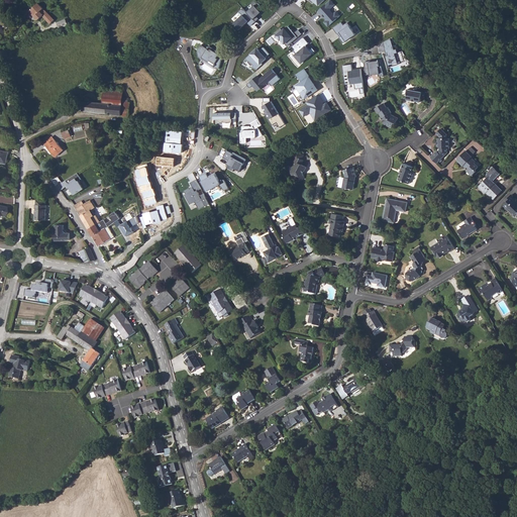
[(247,12),(253,19),(262,12),(255,5),(259,2),(255,0),(248,6),(250,8),(247,12)]
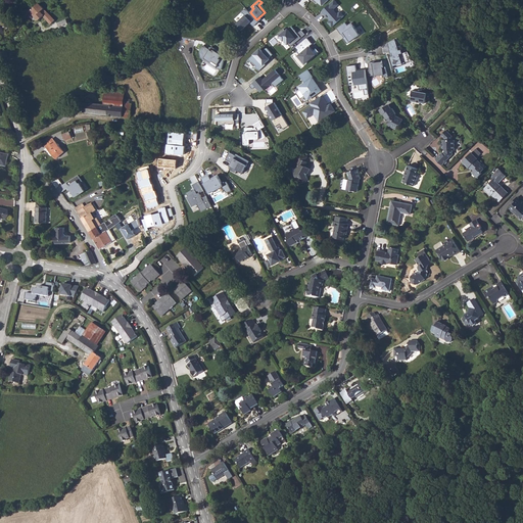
[(334,0),(321,11),(329,20),(327,24),(331,28),(346,15),(337,6),(338,5),(334,0)]
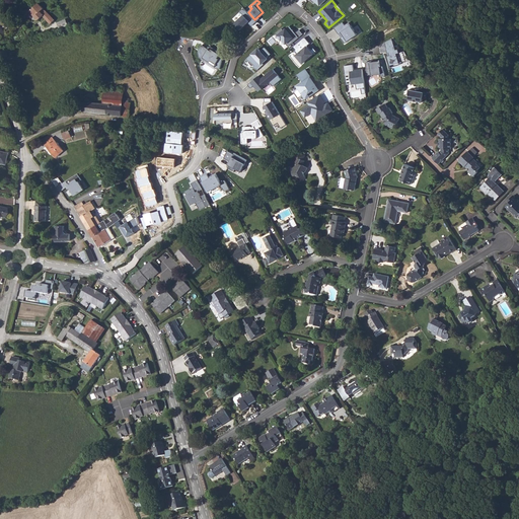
[(31,10),(40,18),(43,15),(50,22),(55,17),(41,2),(31,10)]
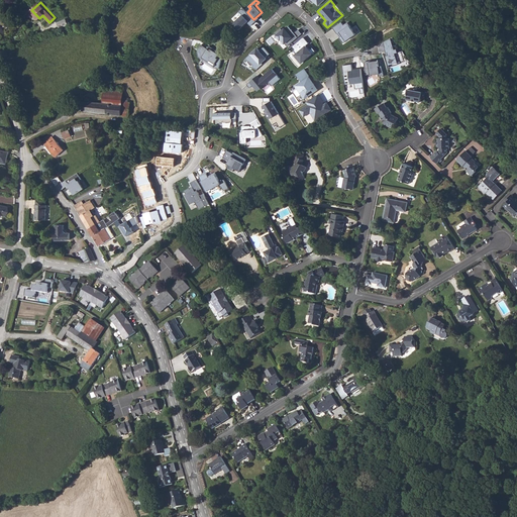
[(243,15),(248,21),(251,25),(255,22),(253,19),(247,12),(243,8),(239,11),(243,15)]
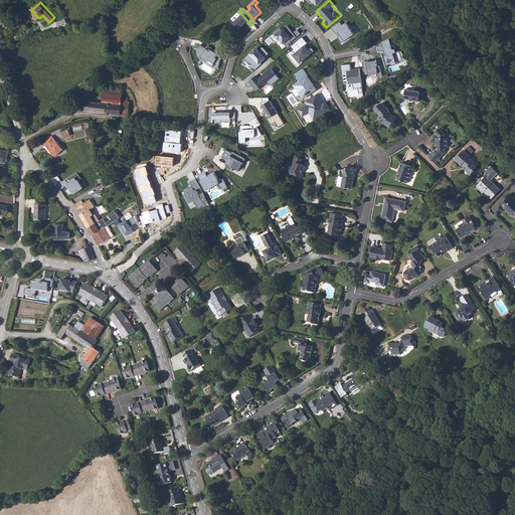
[(242,15),(232,24),(237,29),(247,21),(242,15)]
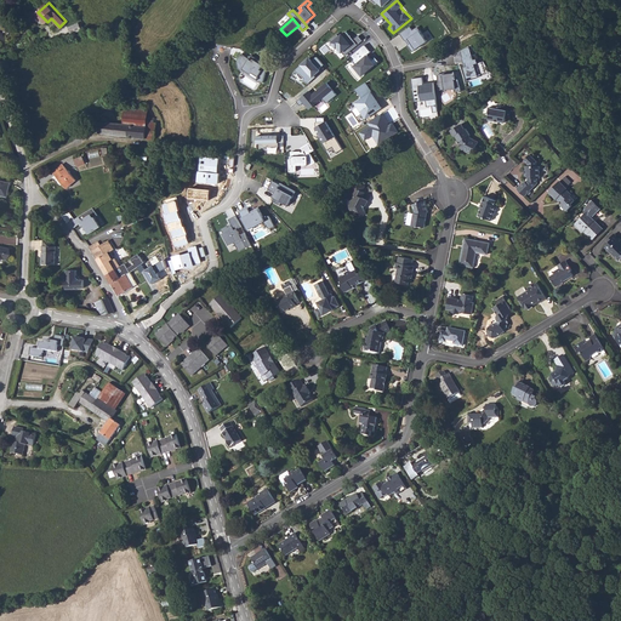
[(427,41),(417,28),(412,30),(410,27),(399,34),(405,41),(406,40),(409,45),(408,45),(412,52),(427,41)]
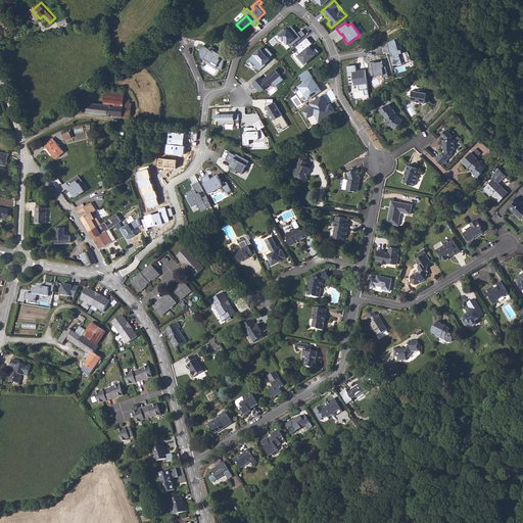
[(289,28),(279,35),(284,40),(285,40),(291,46),(302,37),(292,26),(289,28)]
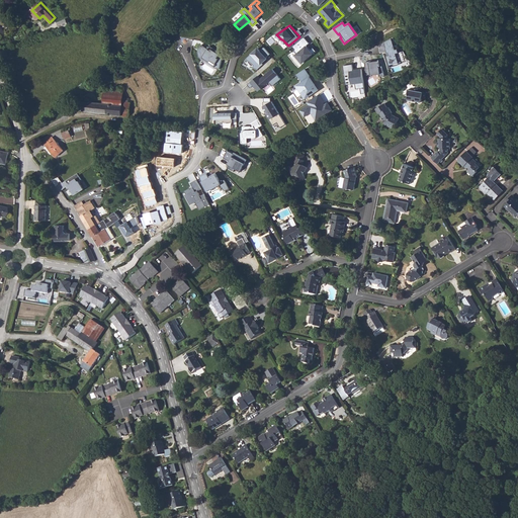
[(305,36),(293,47),(297,53),(295,55),(303,63),(315,54),(308,46),(310,42),(305,36)]
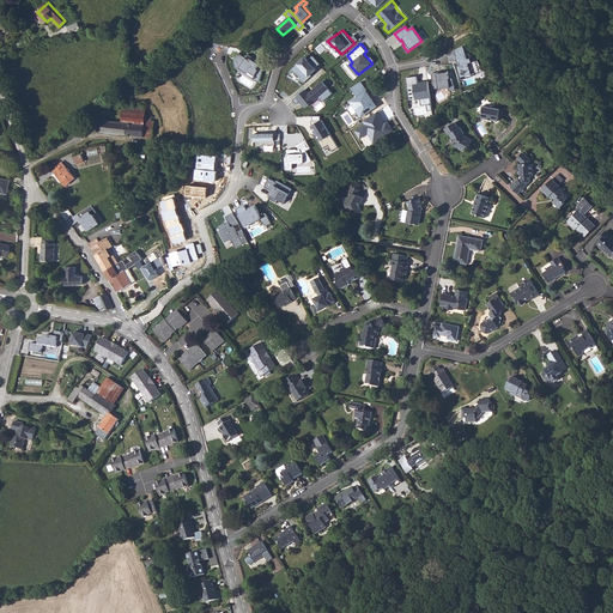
[(463,47),(456,49),(459,56),(457,56),(459,62),(461,62),(462,66),(459,67),(462,79),(473,76),(469,64),(472,62),(471,58),(468,59),(463,47)]
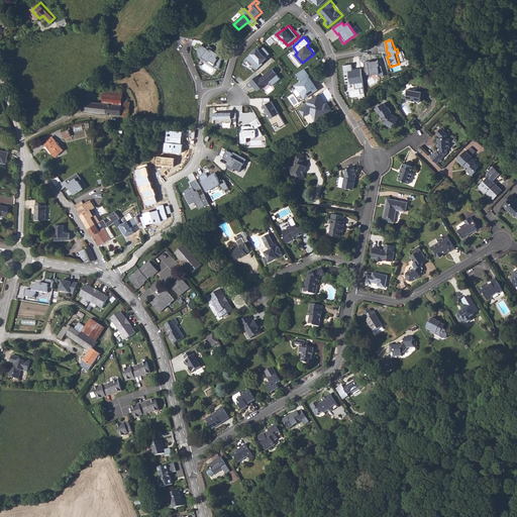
[(201,44),(198,50),(199,57),(201,58),(202,57),(209,61),(210,60),(215,63),(219,58),(217,57),(219,54),(212,48),(212,49),(201,44)]
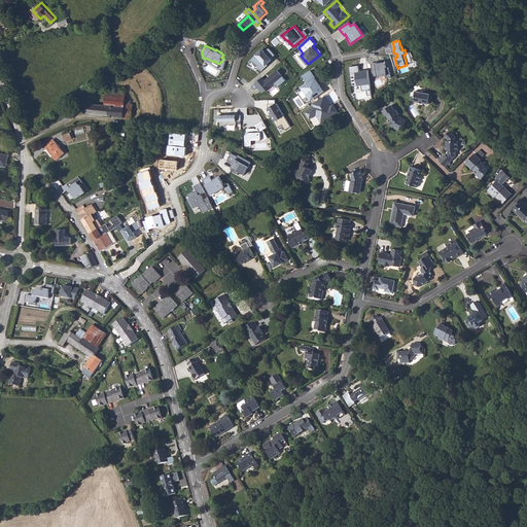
[(262,49),(255,56),(266,66),(272,60),(262,49)]
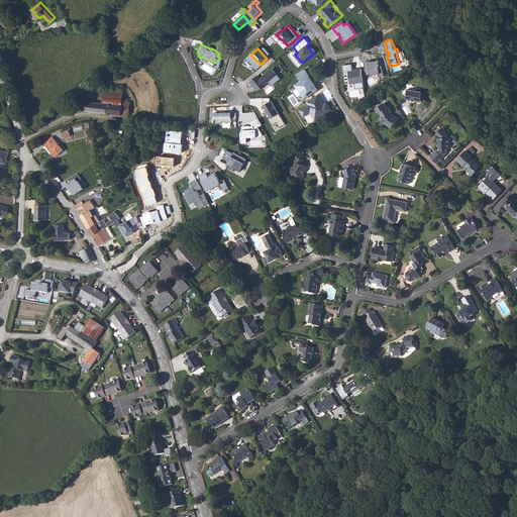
[(379,74),(377,61),(364,63),(367,76),(379,74)]
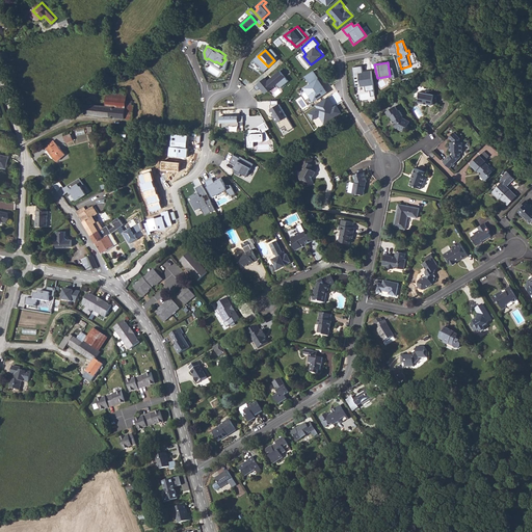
[(373,85),(371,71),(362,72),(362,65),(352,68),(355,86),(373,85)]
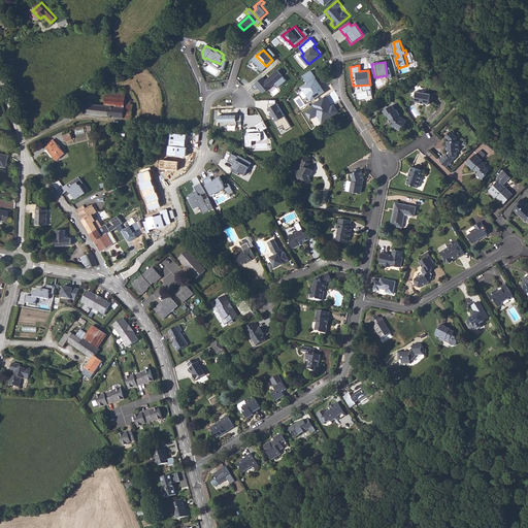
[(302,87),(311,101),(326,92),(311,69),(303,75),(308,84),(302,87)]
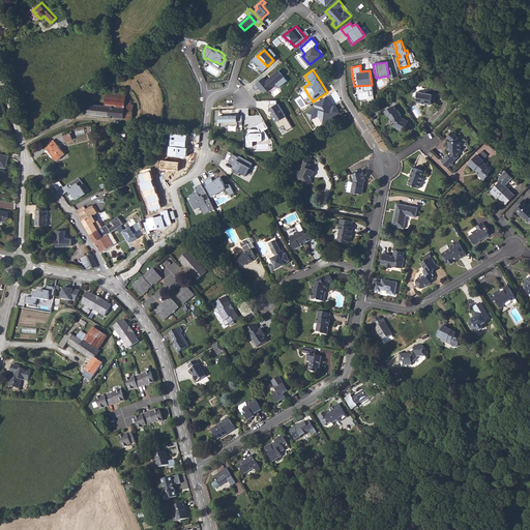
[(288,80),(280,70),(267,81),(264,78),(257,84),(264,92),(275,83),(278,88),(288,80)]
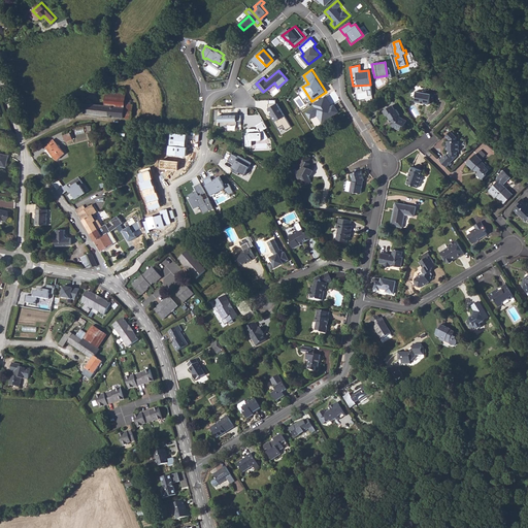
[(125,107),(125,103),(126,99),(126,92),(106,90),(104,105),(110,105),(125,107)]
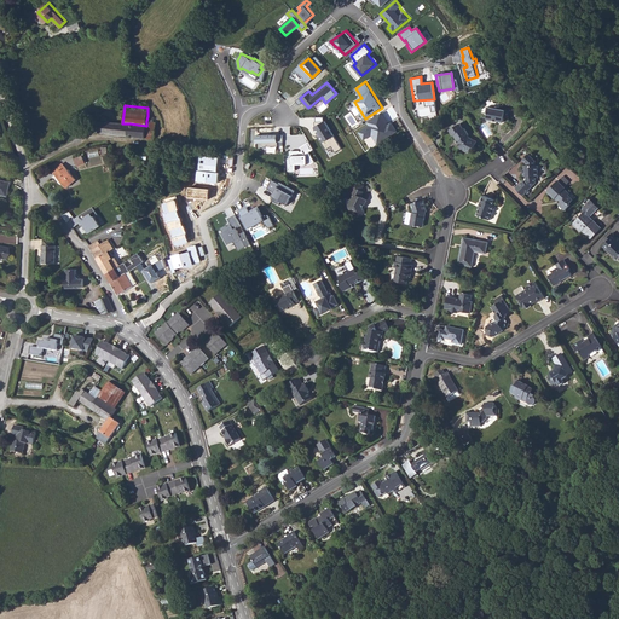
[(508,116),(509,110),(501,109),(501,106),(495,105),(495,108),(487,106),(486,113),(489,114),(487,119),(491,120),(493,121),(497,122),(499,121),(503,122),(504,119),(504,116),(508,116)]
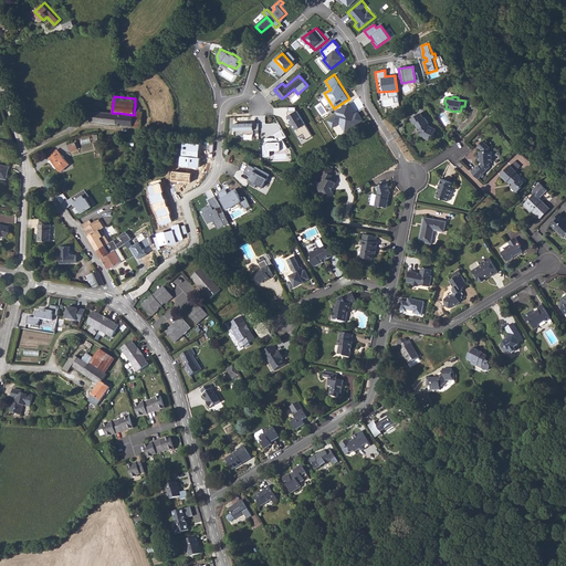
[(363,122),(357,113),(355,114),(348,104),(335,112),(336,116),(326,121),(332,128),(339,125),(344,133),(363,122)]
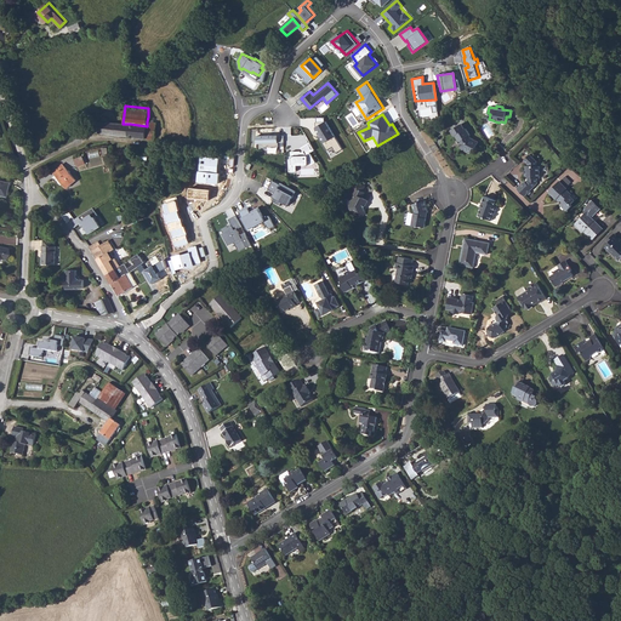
[(97,134),(109,135),(129,137),(130,124),(123,124),(103,121),(98,124),(97,134)]
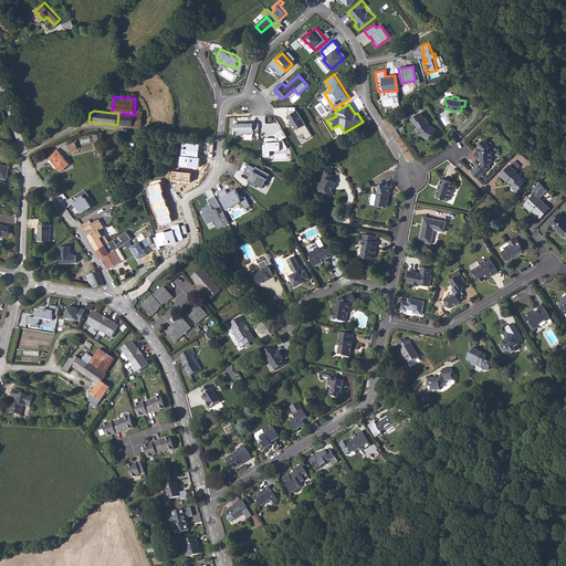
[(143,112),(140,112),(134,111),(134,115),(133,126),(142,127),(143,112)]
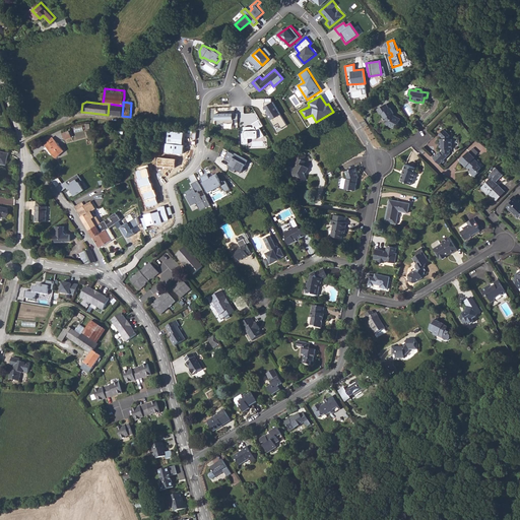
[(287,124),(273,102),(263,108),(273,127),(277,123),(281,128),(287,124)]
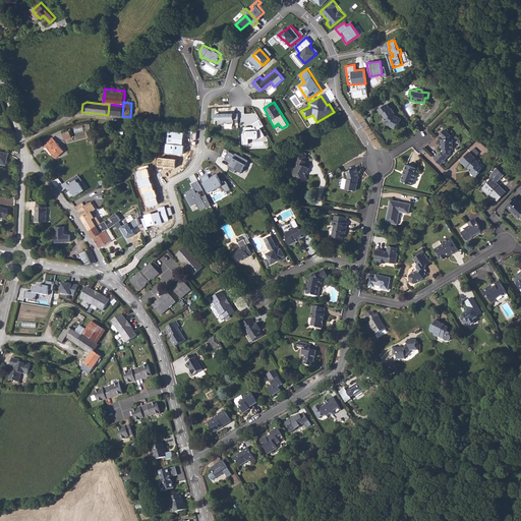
[(123,106),(109,104),(108,115),(122,116),(123,106)]
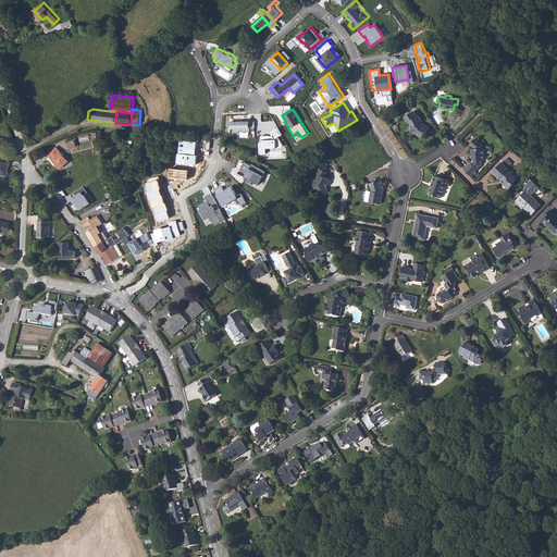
[(408,122),(413,128),(411,132),(422,137),(424,132),(426,133),(430,127),(422,124),(421,122),(422,121),(419,115),(418,115),(415,111),(404,118),(407,122),(408,122)]
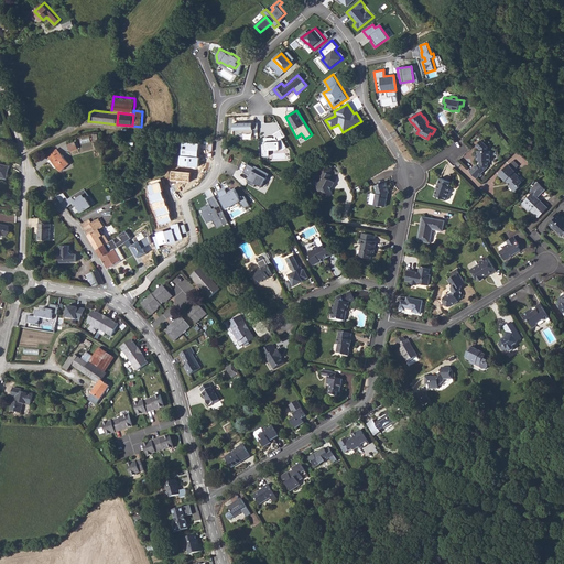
[(253,132),(253,122),(234,122),(234,130),(238,130),(238,133),(253,132)]
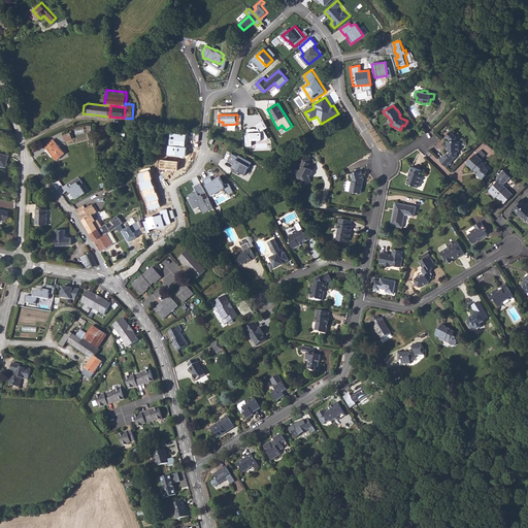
[(252,145),(252,140),(265,139),(269,137),(264,130),(268,128),(263,121),(257,125),(259,129),(249,129),(249,135),(246,136),(246,145),(252,145)]
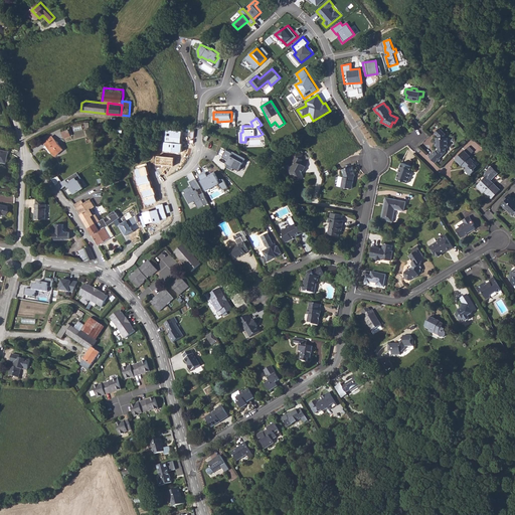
[(439,138),(437,138),(437,141),(436,141),(436,145),(437,145),(437,148),(439,148),(439,149),(437,151),(434,152),(428,157),(436,163),(442,157),(446,152),(446,148),(448,148),(448,137),(446,137),(446,134),(441,128),(436,133),(438,136),(439,138)]
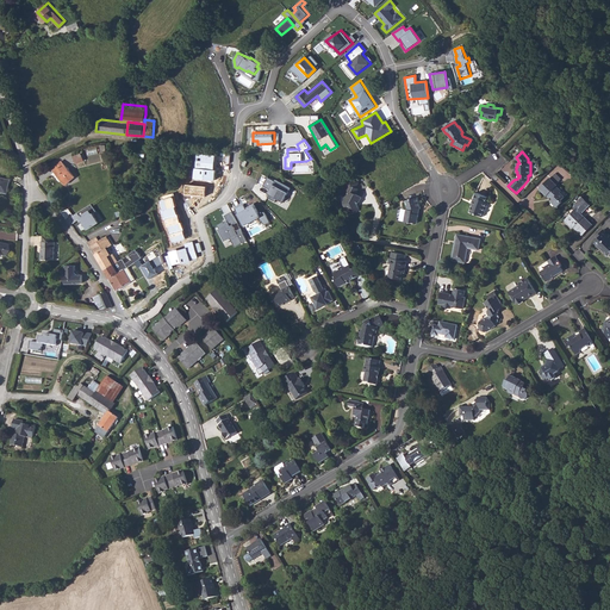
[(85,161),(81,153),(73,156),(75,165),(85,161)]
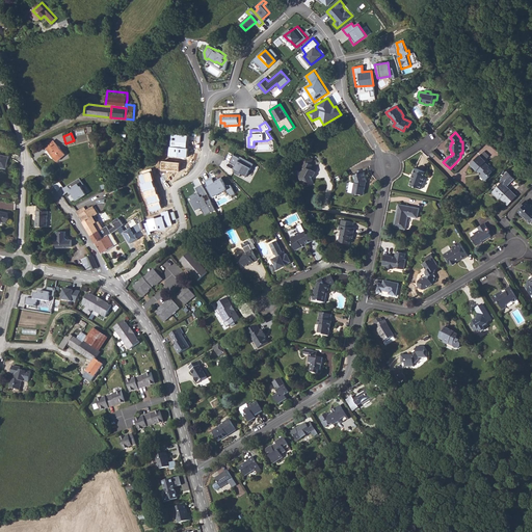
[(171,147),(188,148),(189,135),(173,134),(171,147)]
